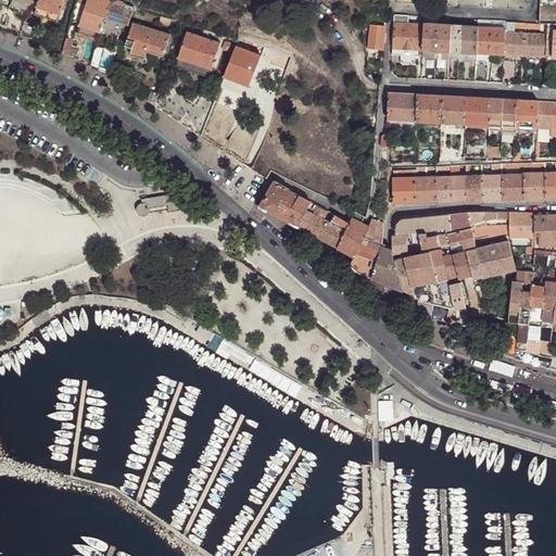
[(39,0),(37,7),(61,14),(63,9),(64,3),(65,0),(39,0)]
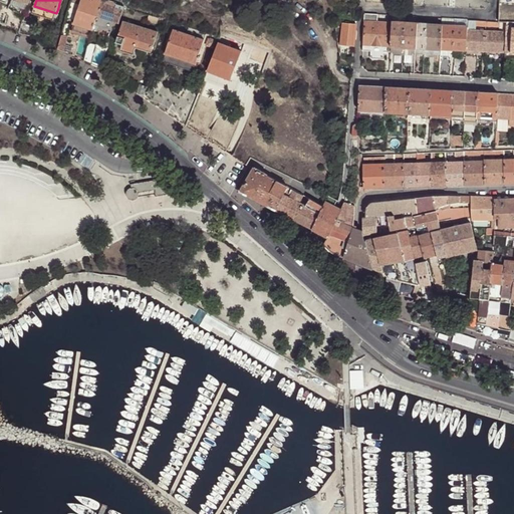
[(77,12),(81,0),(72,0),(69,9),(77,12)]
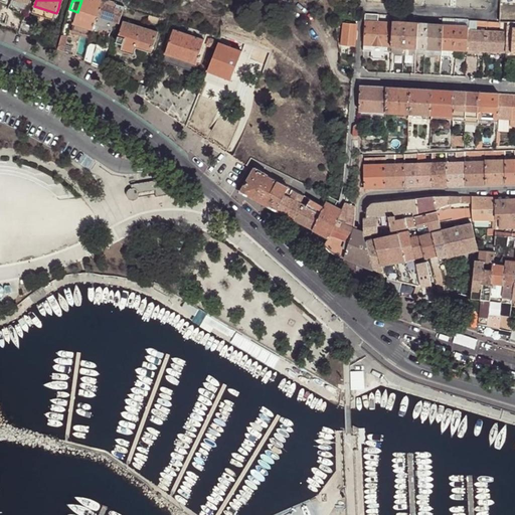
[(92,1),(91,0),(81,0),(77,12),(74,23),(94,29),(99,16),(102,4),(92,1)]
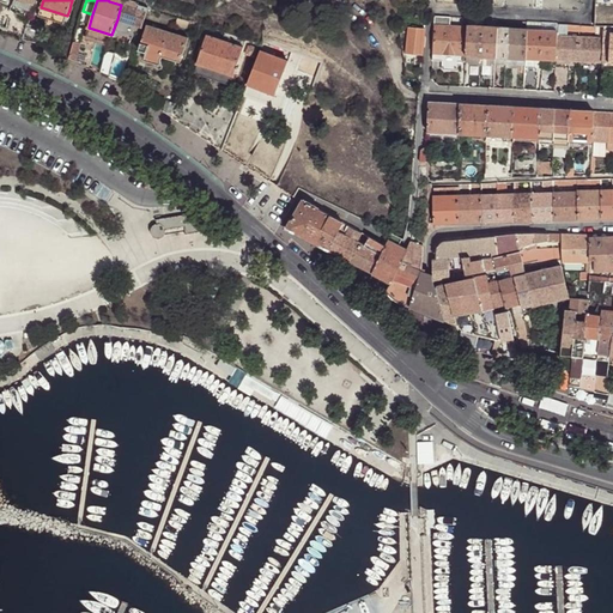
[(125,22),(143,28),(147,12),(122,4),(121,5),(117,19),(125,22)]
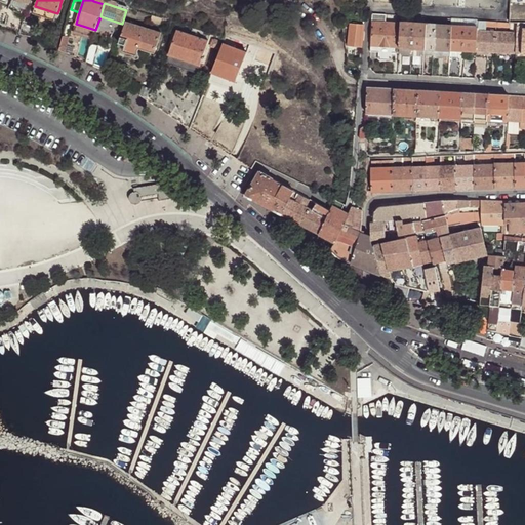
[(57,13),(35,6),(33,13),(48,18),(55,21),(57,13)]
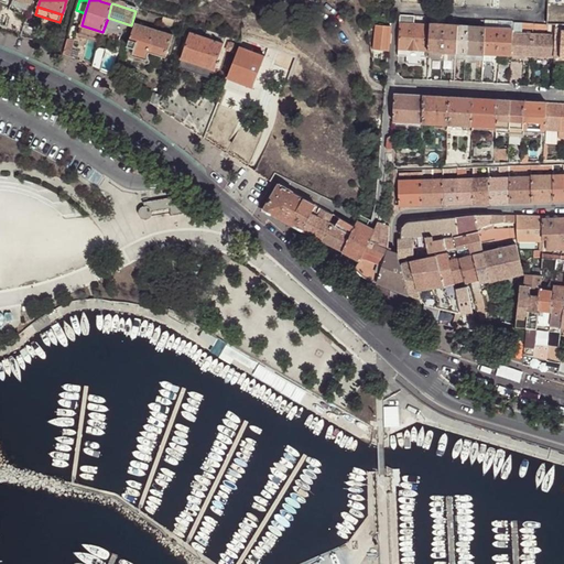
[(0,31),(21,36),(23,29),(25,20),(0,11),(0,31)]
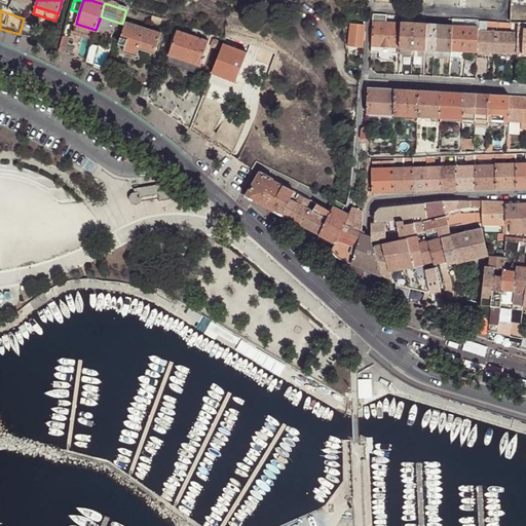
[(373,13),(371,51),(380,52),(379,60),(393,61),(393,53),(400,53),(402,22),(402,21),(396,20),(396,23),(387,23),(388,14),(373,13)]
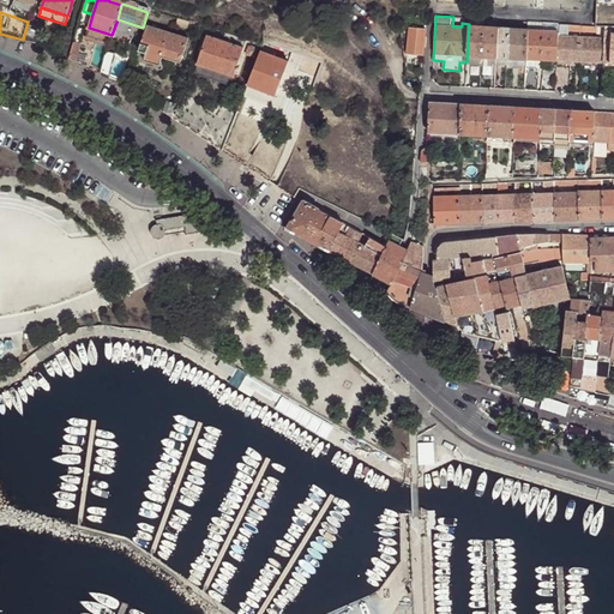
[(198,31),(199,25),(179,18),(176,25),(198,31)]
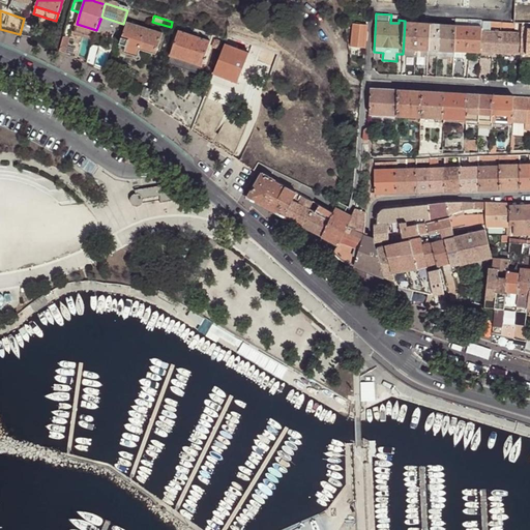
[(101,17),(96,30),(104,32),(106,25),(108,19),(101,17)]
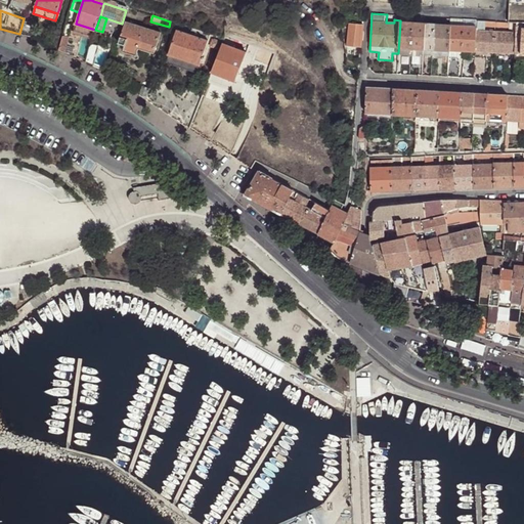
[(429,17),(425,16),(425,22),(425,24),(424,48),(433,49),(434,24),(428,24),(429,17)]
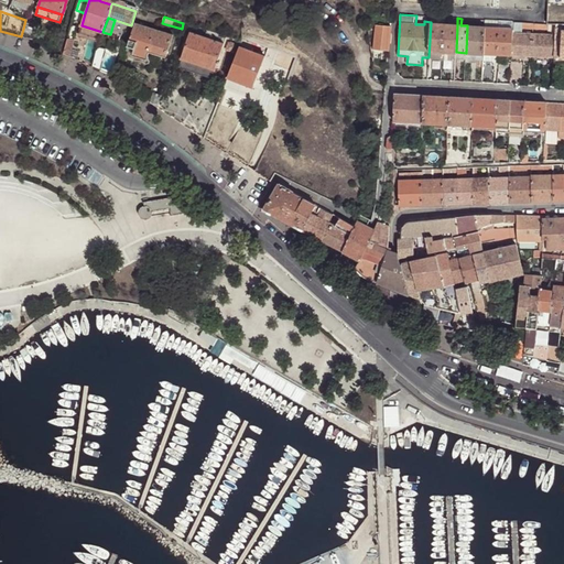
[(21,36),(33,40),(39,23),(30,20),(26,30),(23,29),(21,36)]
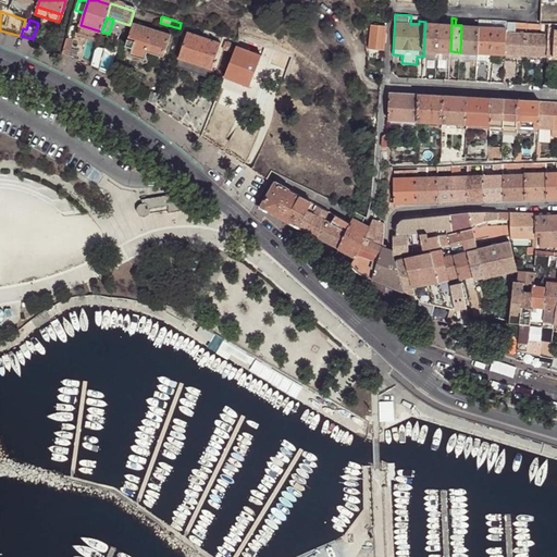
[(111,26),(127,32),(130,25),(113,20),(111,26)]
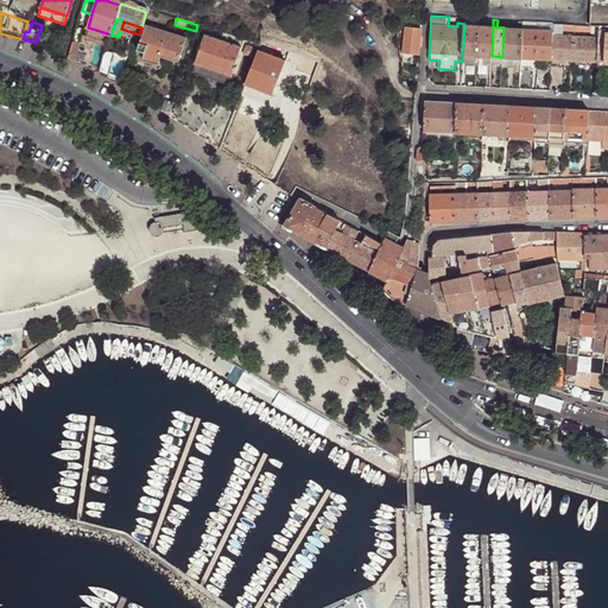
[(531,21),(523,21),(523,29),(521,58),(536,58),(538,30),(531,30),(531,21)]
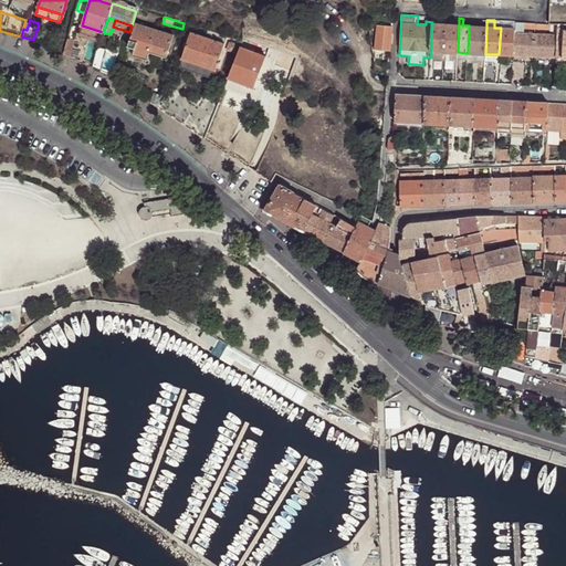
[(510,28),(501,28),(499,54),(514,55),(515,22),(515,21),(510,21),(510,28)]
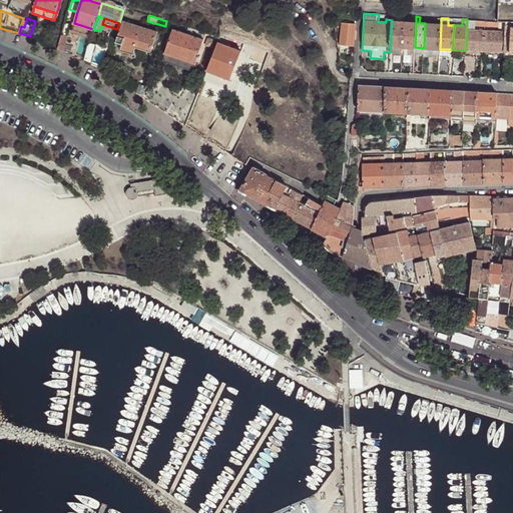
[(485,21),(467,20),(466,50),(484,51),(485,31),(475,31),(475,25),(485,26),(485,25),(485,21)]
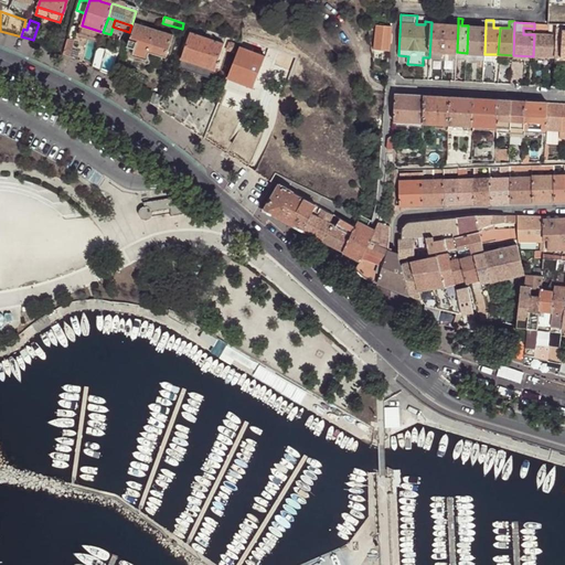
[(174,35),(136,23),(128,46),(136,49),(134,55),(148,60),(150,52),(168,57),(174,35)]
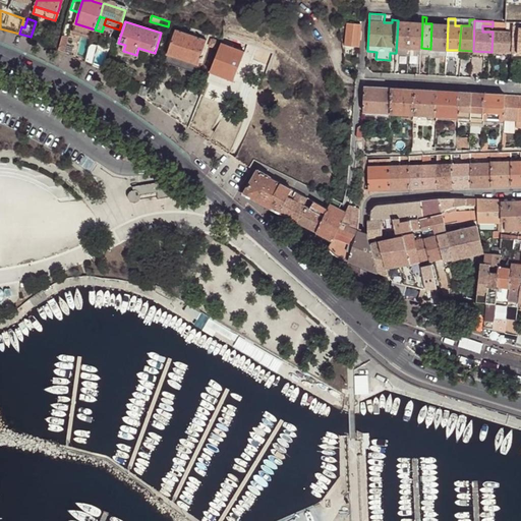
[(422,23),(398,21),(396,53),(421,55),(421,53),(421,48),(422,23)]
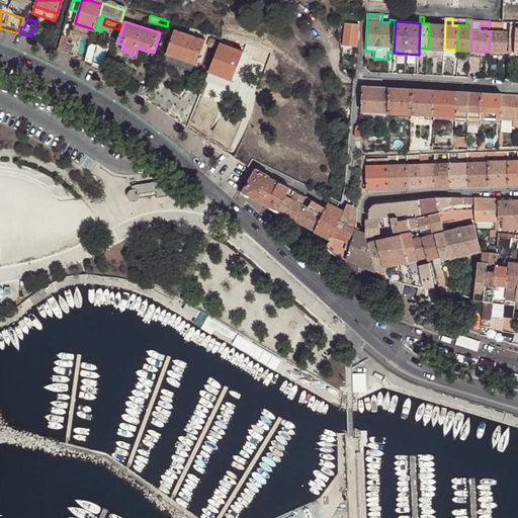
[(357,47),(359,23),(345,22),(343,46),(357,47)]
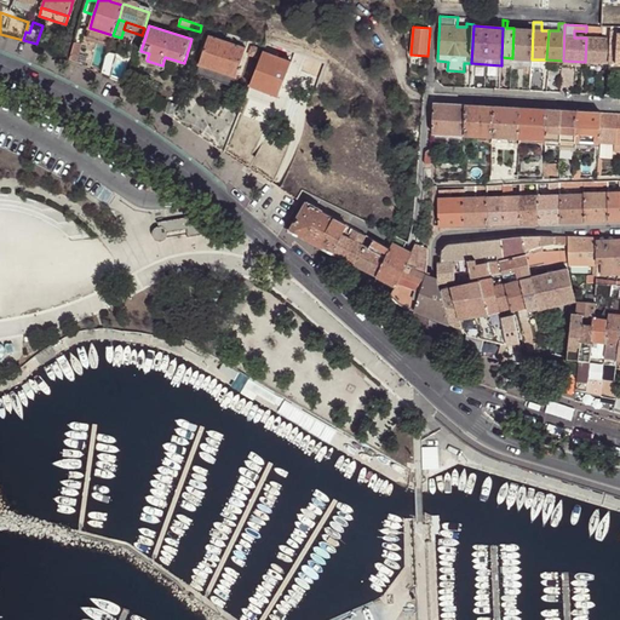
[(87,36),(110,44),(112,41),(113,35),(90,28),(87,36)]
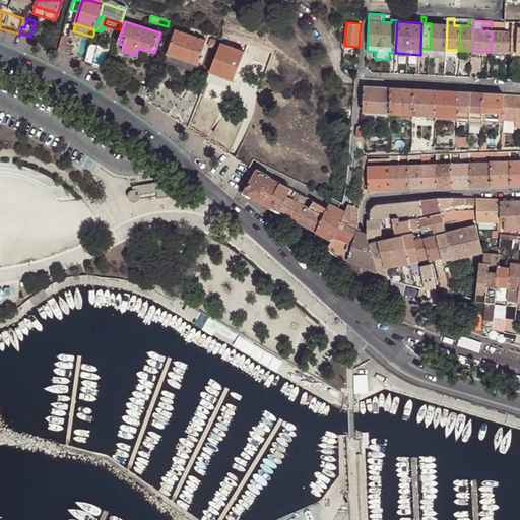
[(447,24),(431,23),(430,49),(446,50),(447,24)]
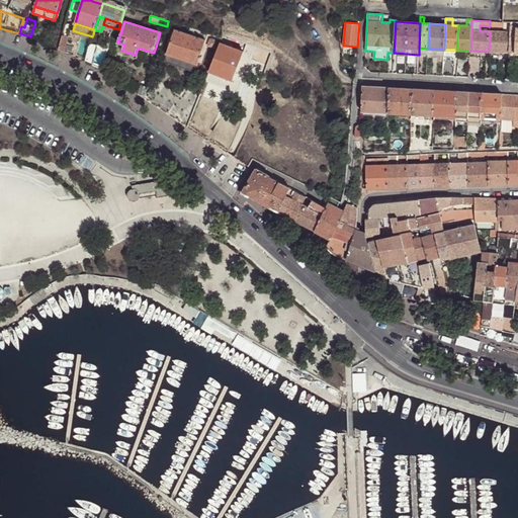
[(206,39),(208,33),(191,28),(189,34),(206,39)]
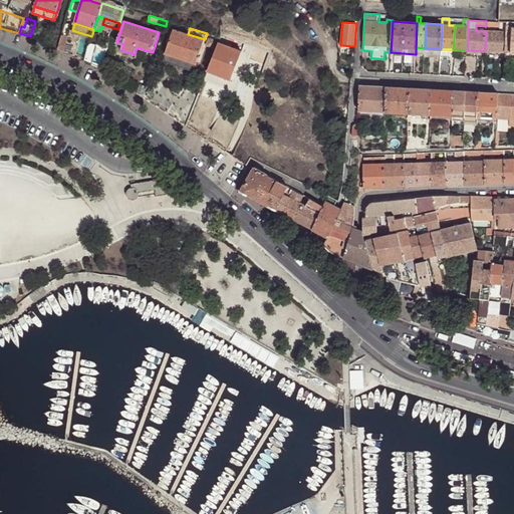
[(168,54),(194,63),(197,64),(205,39),(188,34),(173,29),(166,53),(168,54)]
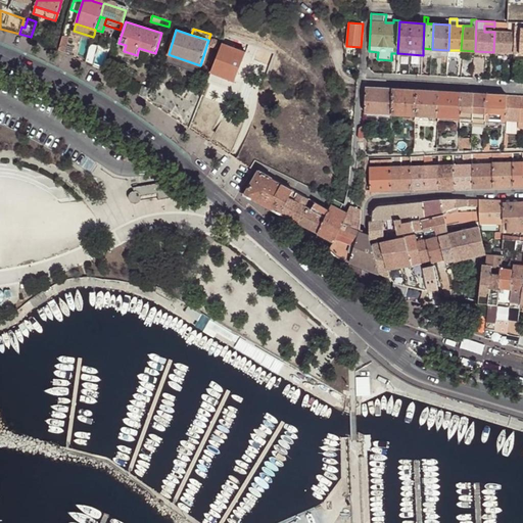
[(514,33),(494,32),(493,52),(513,53),(514,33)]
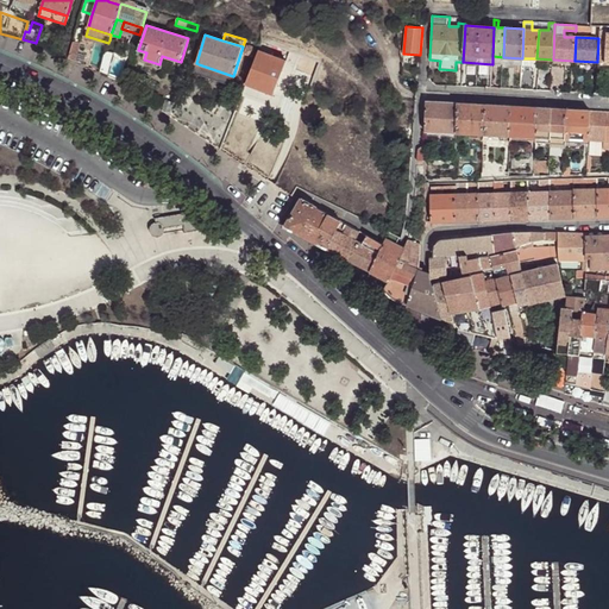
[(81,64),(90,68),(92,64),(90,64),(94,50),(76,42),(71,60),(81,64)]
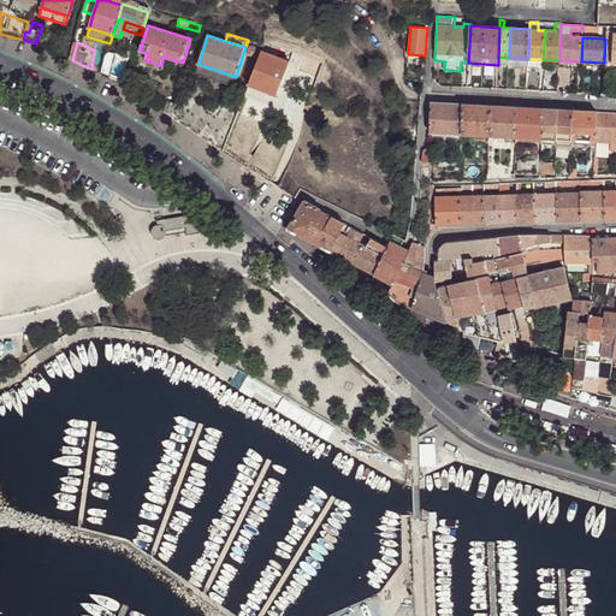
[(277,57),(289,61),(292,54),(279,49),(277,57)]
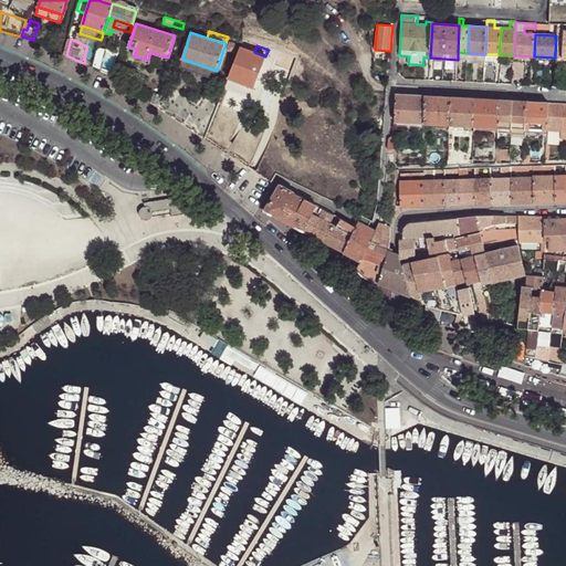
[(108,75),(111,76),(118,53),(98,48),(93,67),(108,75)]
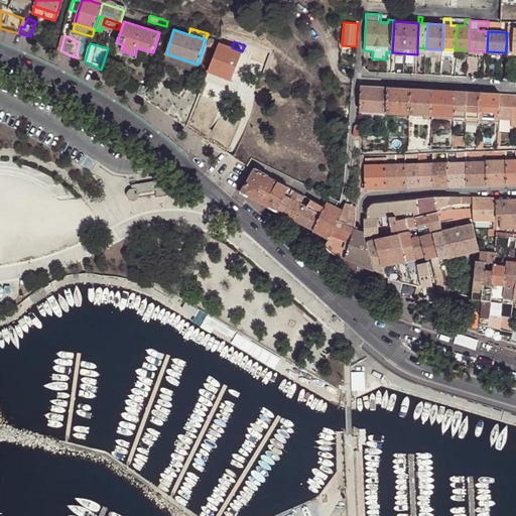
[(219,43),(209,72),(232,81),(242,51),(232,47),(219,43)]
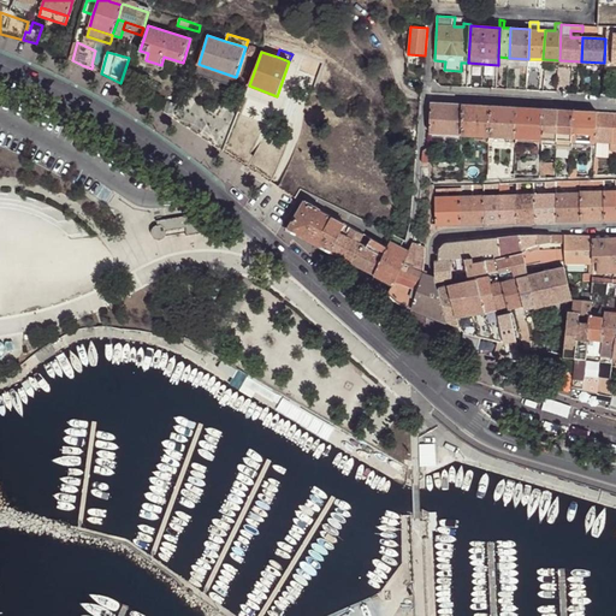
[(229,84),(232,76),(201,65),(200,73),(229,84)]
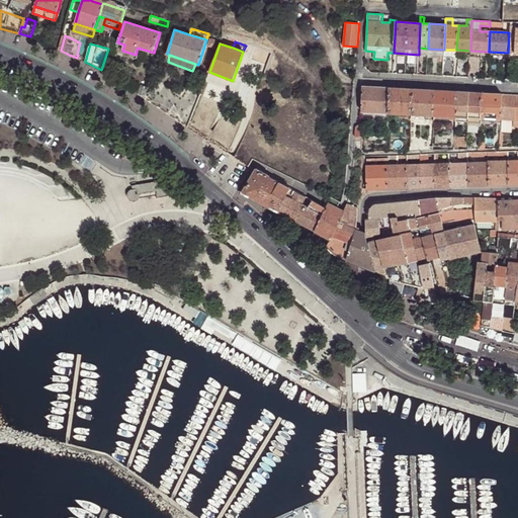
[(356,61),(343,56),(343,64),(355,69),(356,61)]
